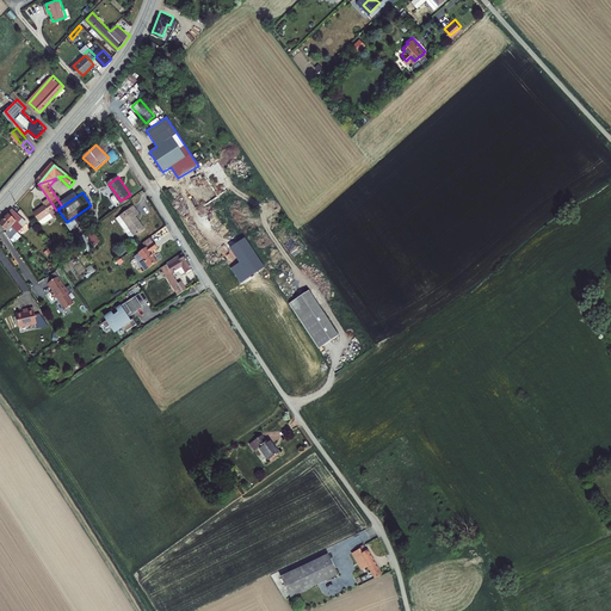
[(55,218),(60,215),(51,203),(47,207),(48,208),(41,213),(42,214),(37,217),(42,223),(53,215),(55,218)]
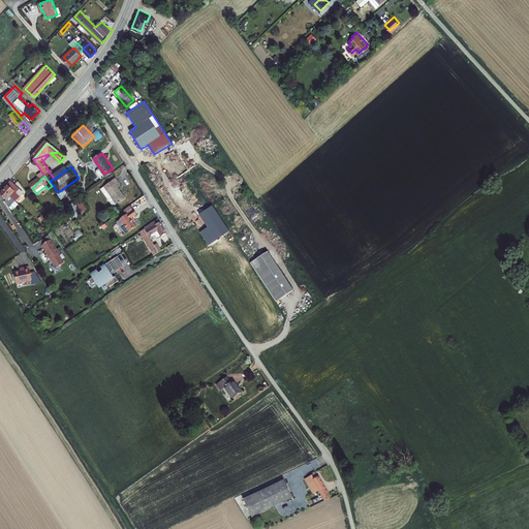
[(116,179),(104,187),(106,190),(103,192),(115,207),(126,198),(118,187),(121,185),(116,179)]
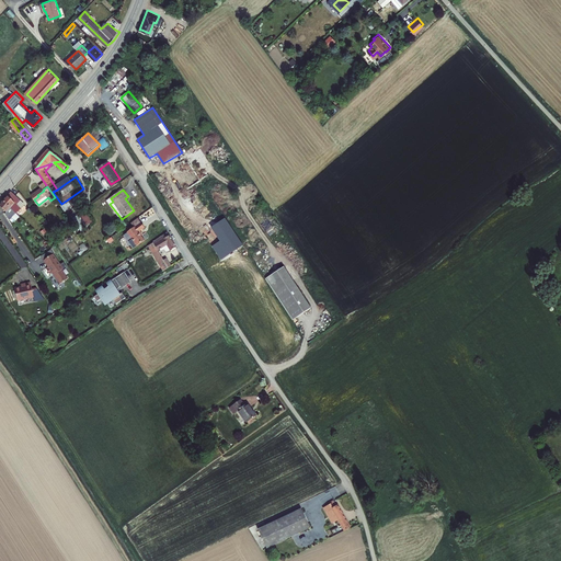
[(26,204),(13,193),(6,202),(19,214),(24,206),(26,204)]
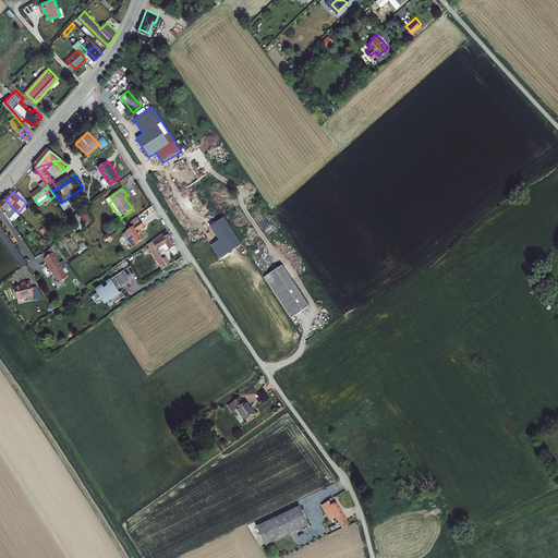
[(69,199),(61,205),(67,211),(73,206),(69,199)]
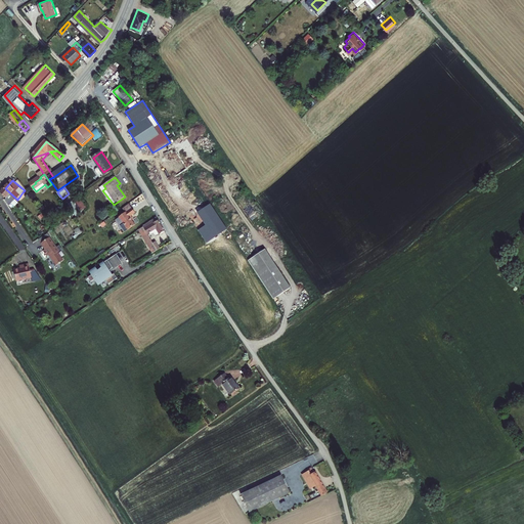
[(17,200),(5,188),(1,193),(3,195),(8,200),(7,202),(10,207),(17,200)]
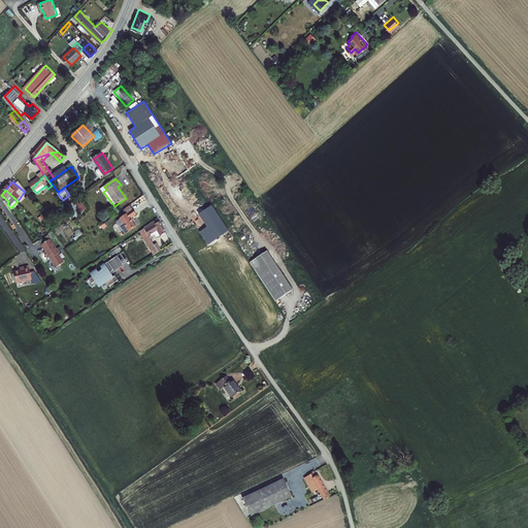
[(76,217),(89,209),(81,197),(69,205),(76,217)]
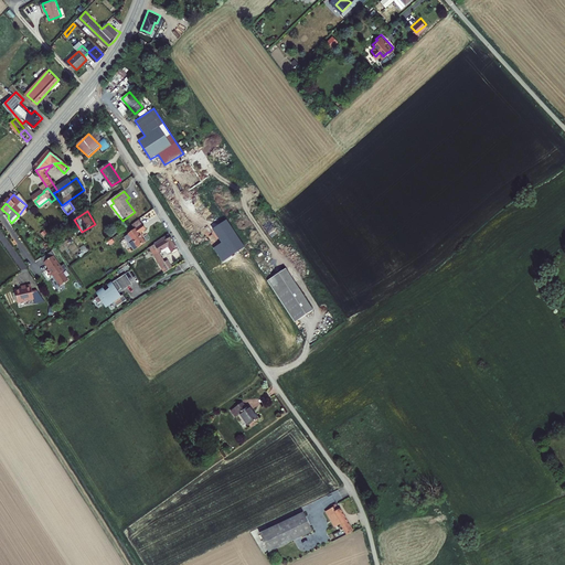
[(245,247),(226,220),(212,230),(222,243),(213,248),(222,263),(245,247)]
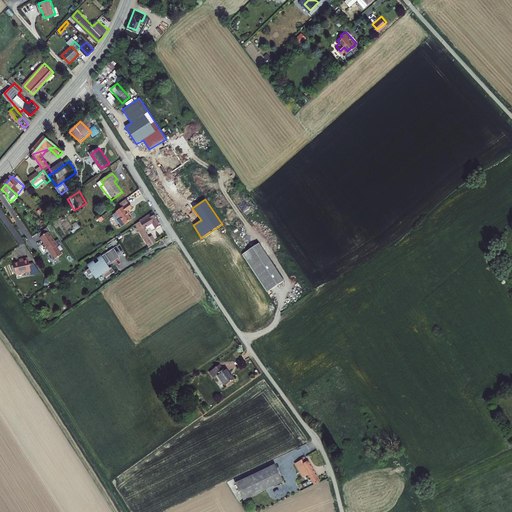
[(125,207),(117,213),(126,225),(133,220),(128,213),(130,212),(128,209),(129,208),(131,211),(133,209),(127,200),(122,204),(125,207)]
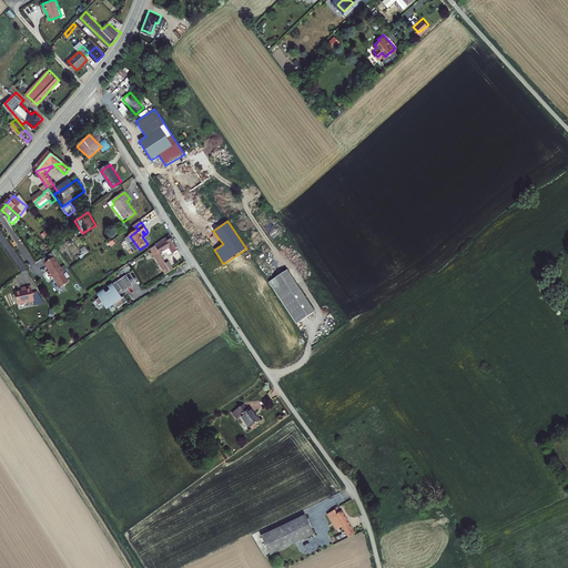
[(180,252),(170,237),(152,250),(156,257),(161,254),(166,251),(171,256),(173,254),(174,255),(180,252)]
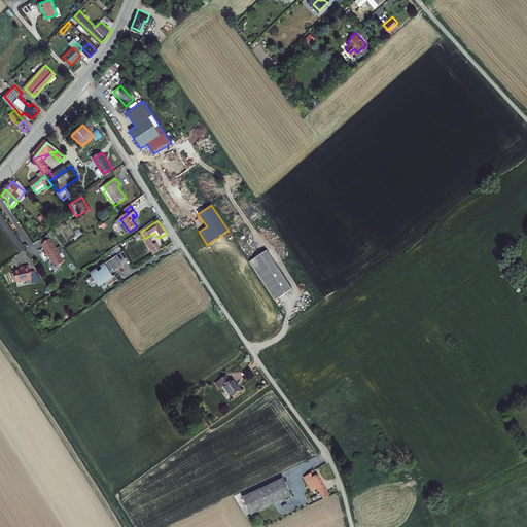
[(149,236),(145,239),(151,249),(155,246),(149,236)]
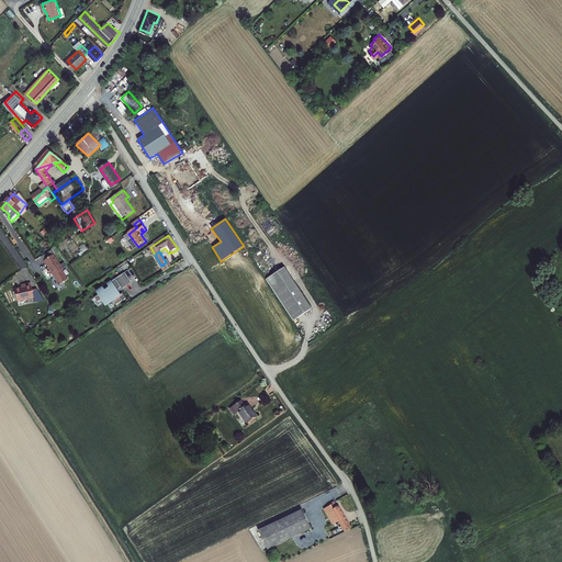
[(64,271),(65,271),(55,256),(46,261),(49,268),(47,270),(52,276),(54,274),(62,285),(69,281),(64,271)]
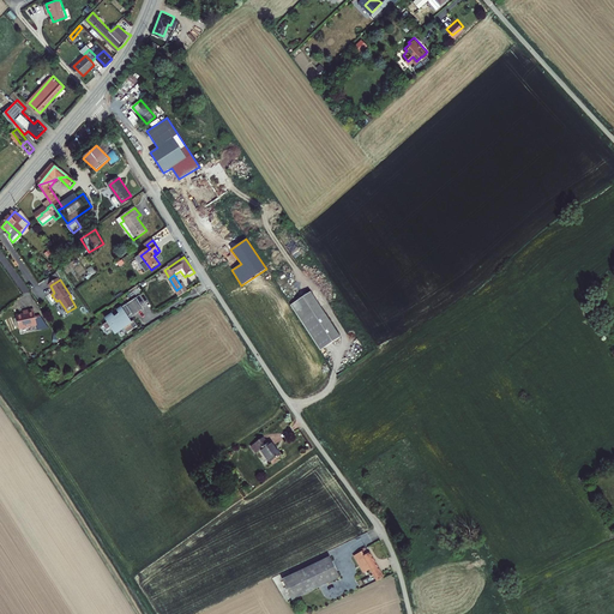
[(181,298),(190,292),(185,286),(181,287),(176,290),(181,298)]
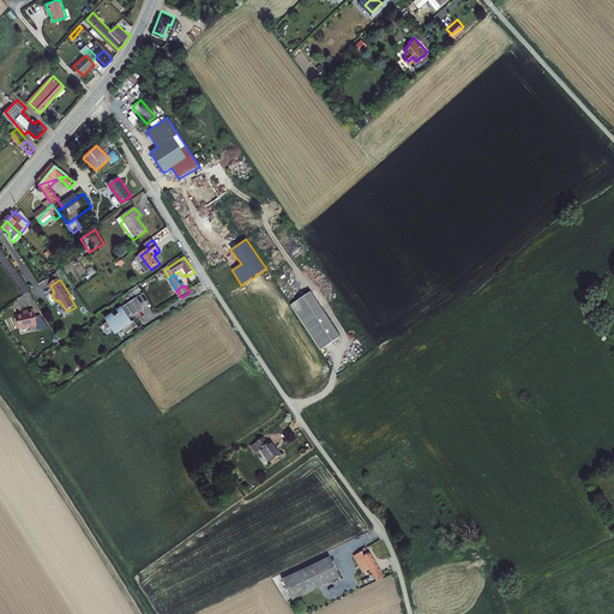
[(293,302),(319,350),(341,338),(314,292),(293,302)]
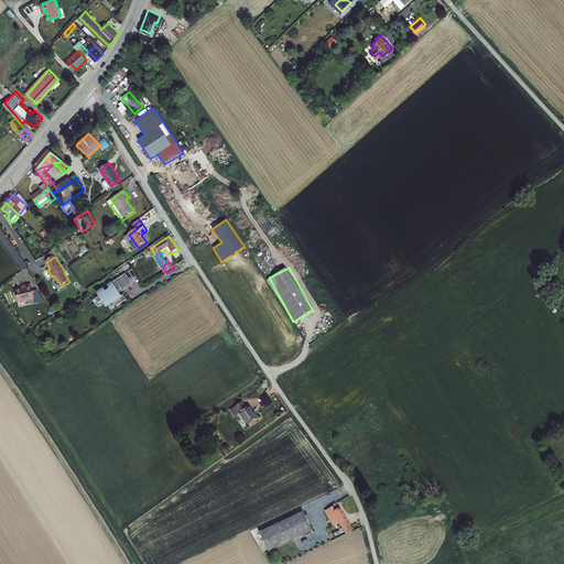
[(100,296),(96,300),(99,304),(104,302),(106,301),(107,303),(112,299),(116,303),(118,307),(128,301),(125,295),(121,297),(119,294),(118,293),(132,283),(127,274),(109,286),(111,290),(107,292),(105,290),(98,293),(100,296)]
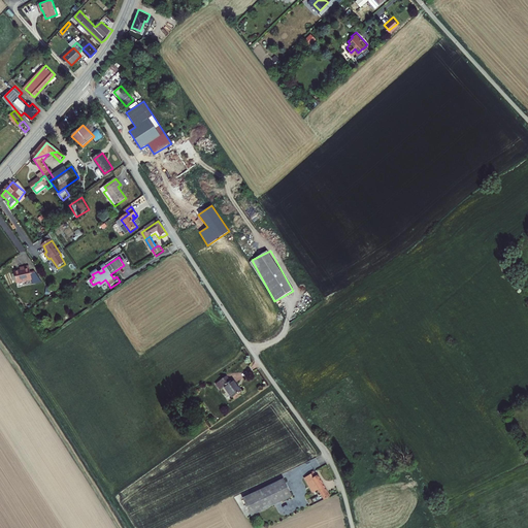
[(110,274),(111,275),(125,266),(124,265),(110,274)]
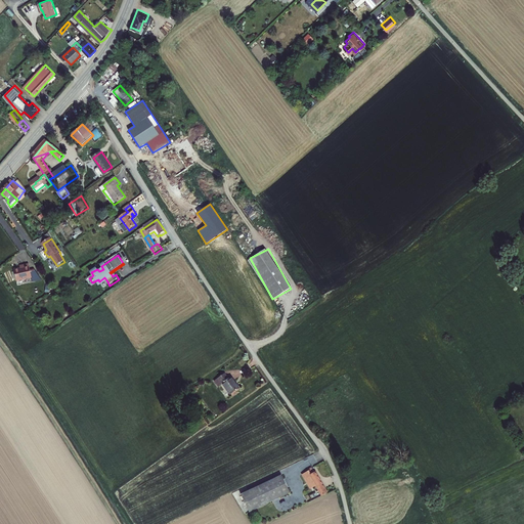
[(25,268),(22,269),(15,270),(17,281),(33,278),(30,265),(25,266),(25,268)]
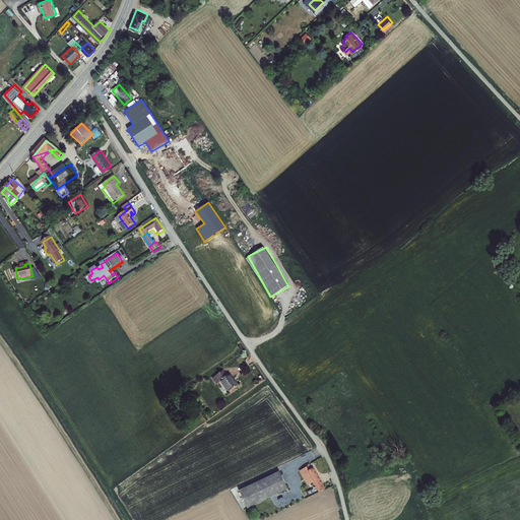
[(98,277),(95,278),(100,284),(107,279),(104,275),(99,279),(98,277)]
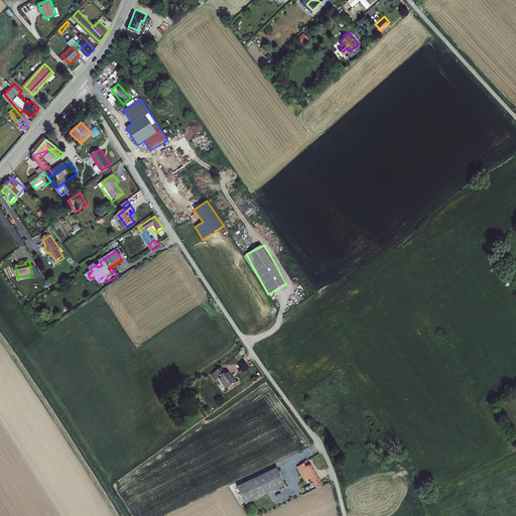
[(227,372),(223,368),(213,375),(217,380),(221,377),(229,388),(238,382),(229,371),(227,372)]
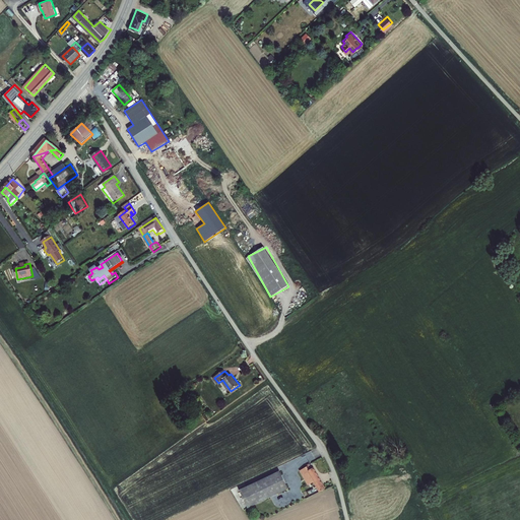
[(286,467),(242,490),(246,497),(290,474),(286,467)]
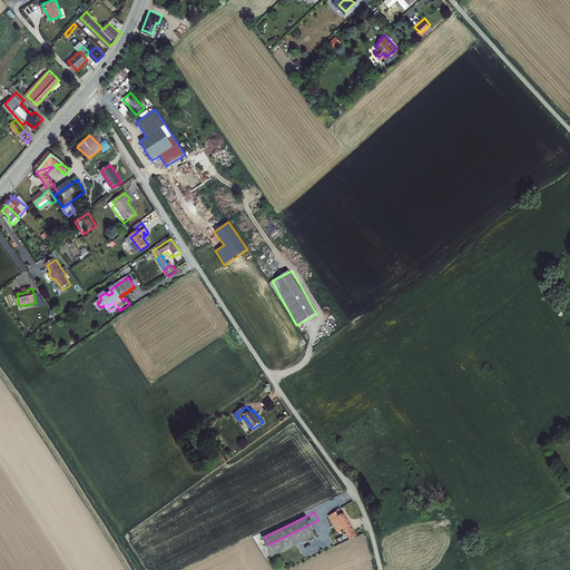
[(357,534),(345,513),(344,514),(341,516),(336,519),(342,529),(345,527),(346,529),(352,538),(357,534)]
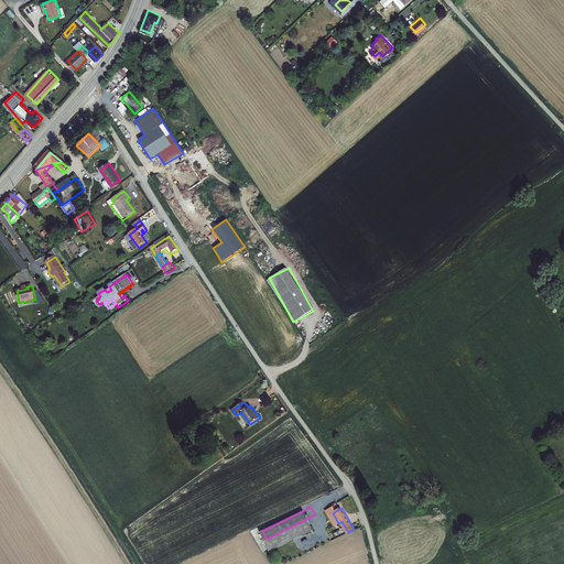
[(333,513),(331,514),(337,527),(343,523),(342,521),(338,523),(333,513)]
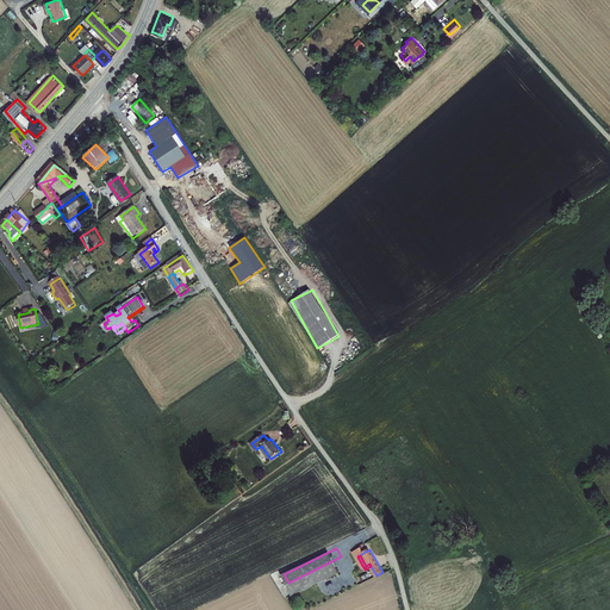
[(347,568),(341,556),(288,583),(293,595),(347,568)]
